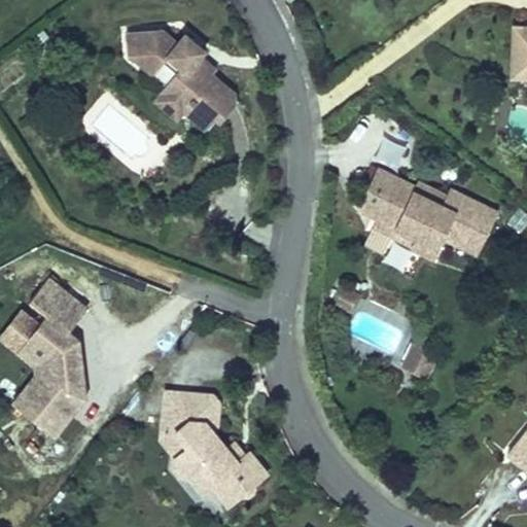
[(526,26),(510,27),(510,72),(526,72),(526,26)]
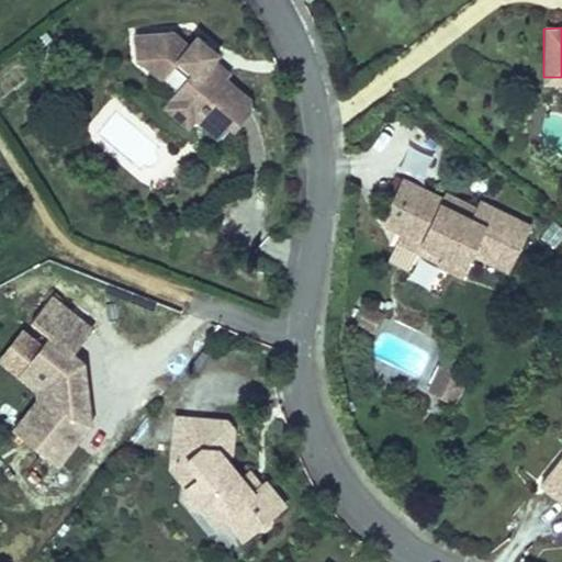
[(216,53),(194,35),(187,45),(170,32),(132,36),(136,58),(161,78),(178,58),(193,70),(171,97),(197,117),(203,109),(213,108),(231,122),(236,126),(251,107),(248,97),(223,76),(208,64),(211,58),(216,53)]
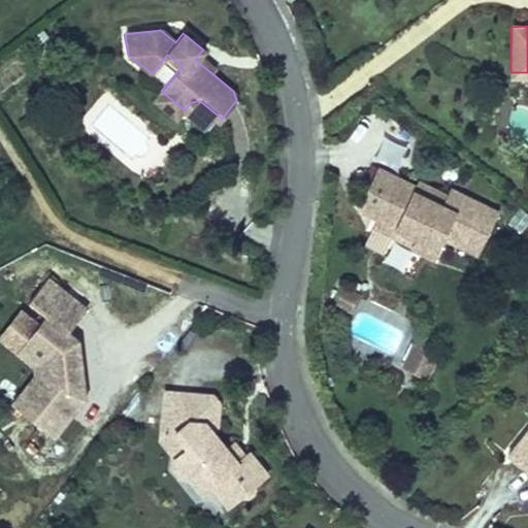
[(213,67),(198,55),(195,60),(209,71),(213,67)]
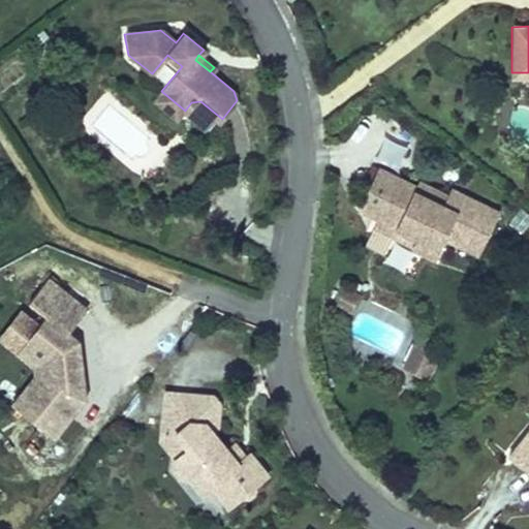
[(185,111),(161,91),(155,99),(179,119),(185,111)]
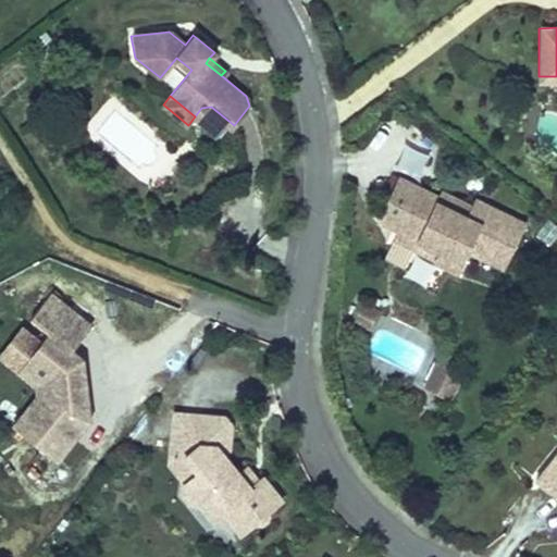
[(201,108),(195,116),(218,134),(229,121),(211,107),(201,108)]
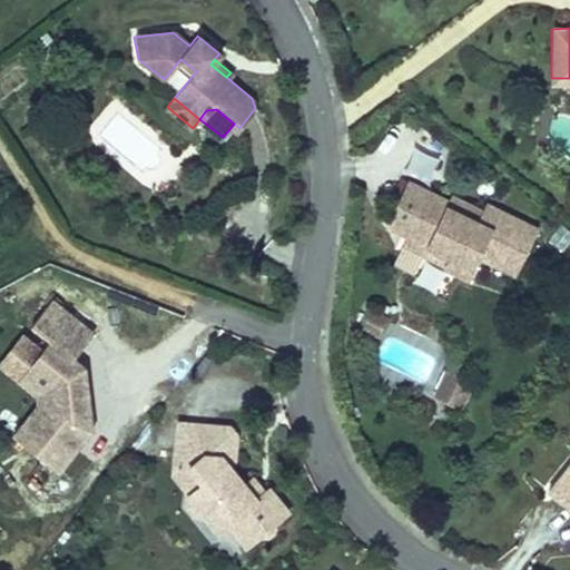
[(418,147),(406,173),(426,182),(438,156),(418,147)]
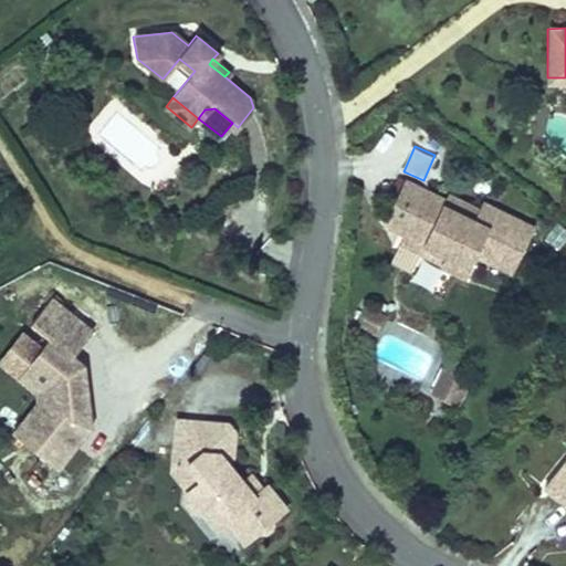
[(514,270),(534,226),(482,201),(479,209),(474,207),(469,217),(443,205),(446,200),(405,180),(386,220),(408,230),(410,226),(429,234),(423,245),(446,255),(442,263),(468,275),(478,253),(514,270)]
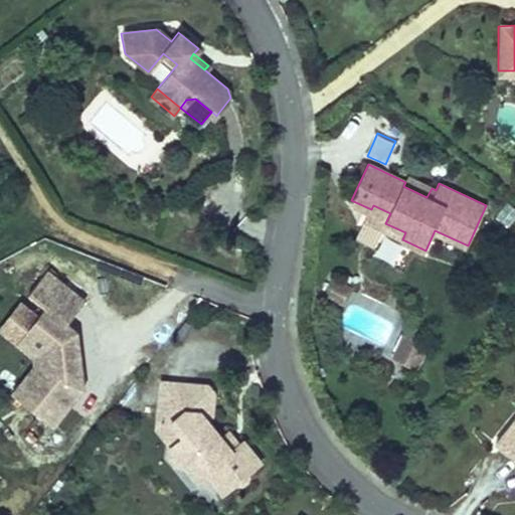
[(426,197),(432,188),(407,177),(405,182),(403,186),(426,197)]
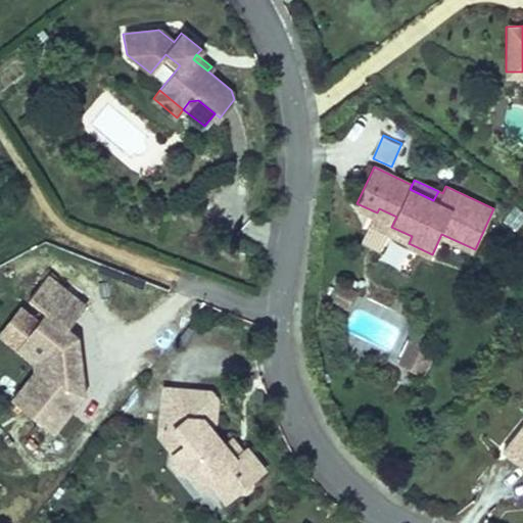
[(372,226),(409,243),(412,236),(391,227),(396,217),(379,208),(377,212),(357,203),(354,209),(375,219),(372,226)]
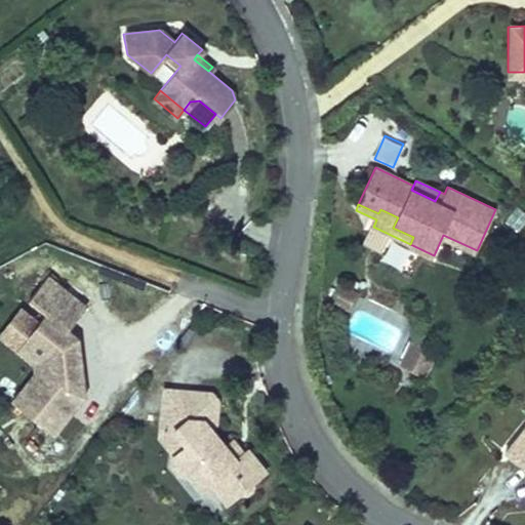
[(524,212),(514,206),(505,221),(518,231),(524,218),(524,212)]
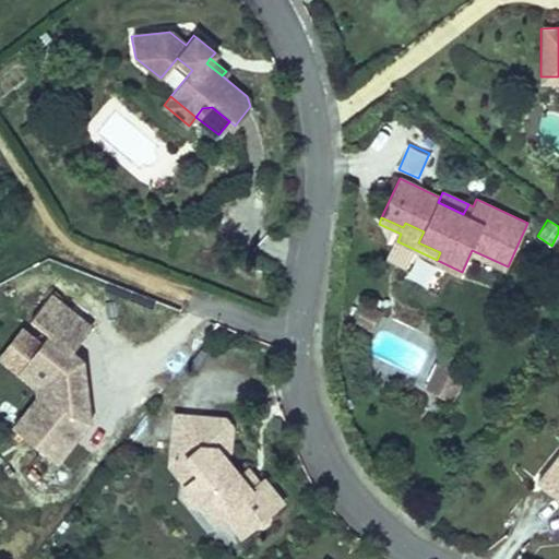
[(405,275),(427,283),(433,264),(413,257),(405,275)]
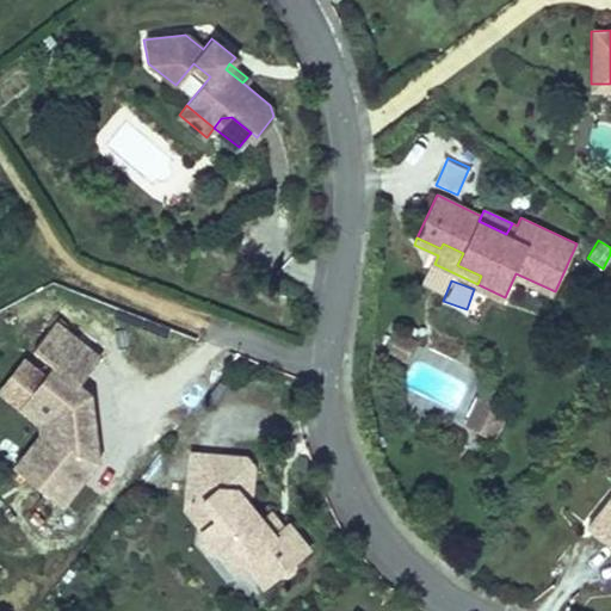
[(98,460),(96,436),(90,436),(87,418),(93,418),(91,394),(79,384),(99,357),(55,322),(32,350),(53,365),(44,375),(24,401),(47,419),(49,436),(20,471),(62,505),(98,460)]
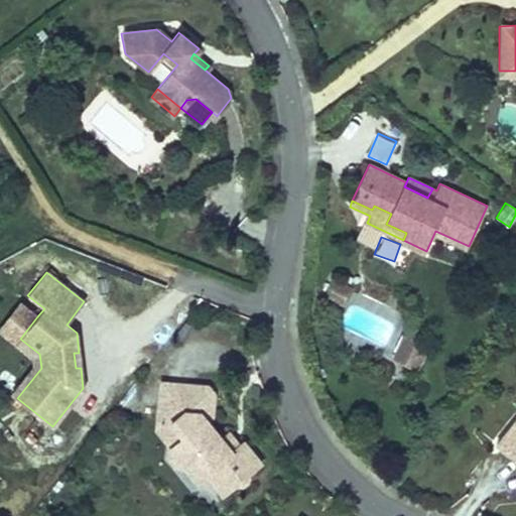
[(327,294),(343,302),(350,286),(335,279),(327,294)]
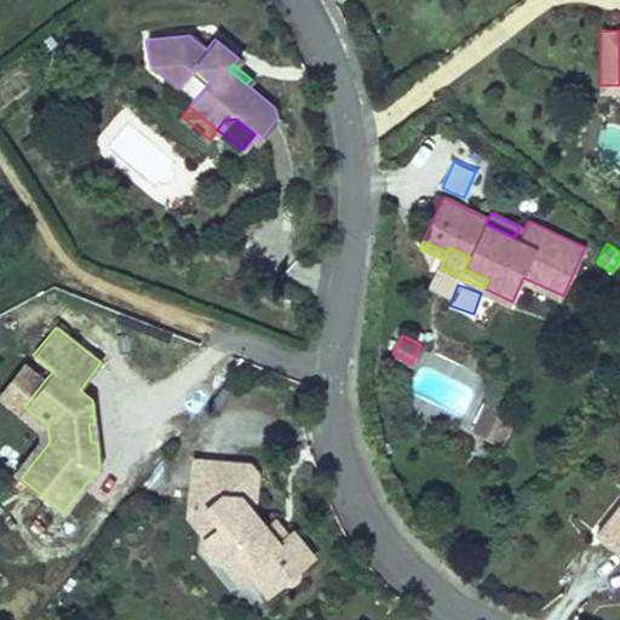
[(24,407),(45,380),(26,365),(0,397),(0,399),(38,430),(40,440),(13,474),(21,478),(50,442),(47,425),(24,407)]
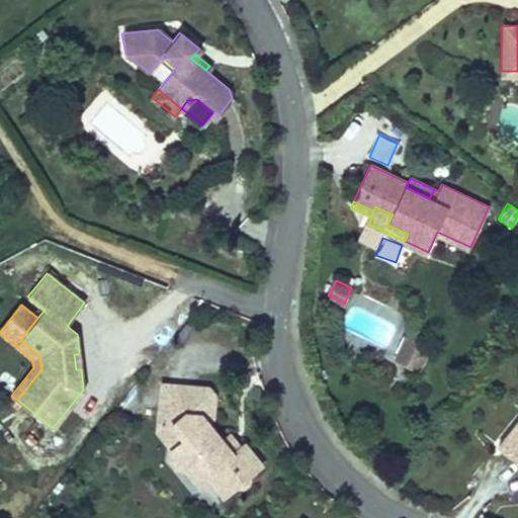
[(405,335),(393,361),(419,372),(431,347),(405,335)]
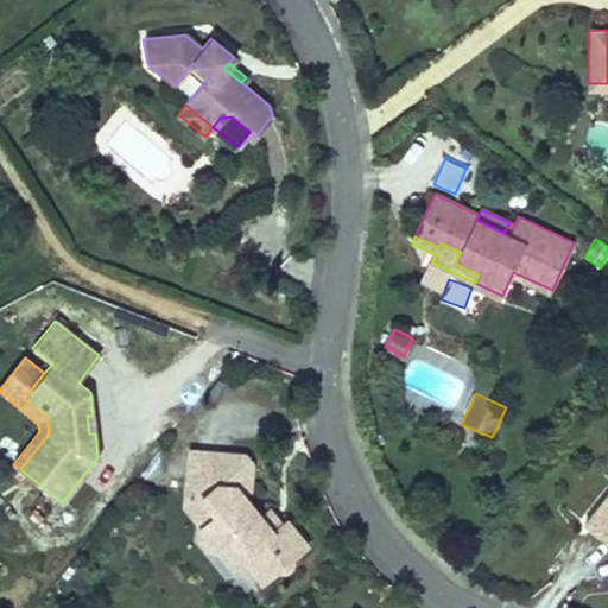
[(261,517),(245,495),(251,491),(253,466),(252,461),(249,458),(247,456),(245,456),(194,449),(188,494),(211,498),(219,506),(217,514),(200,527),(198,537),(207,548),(219,549),(232,567),(242,558),(261,583),(306,546),(287,521),(282,525),(273,531),(261,517)]
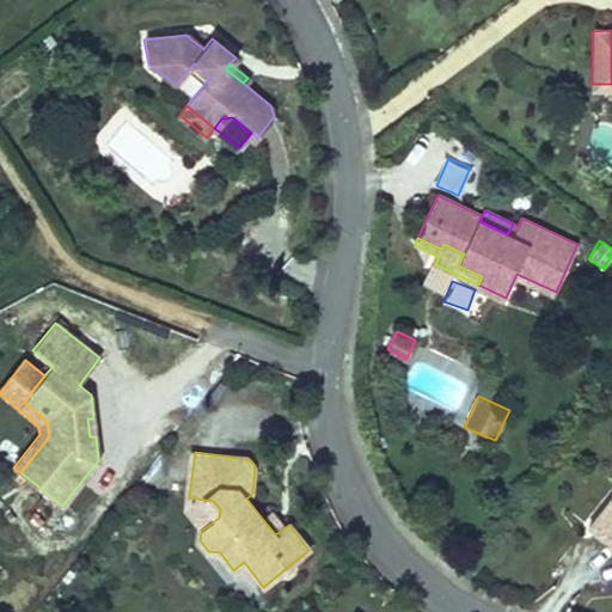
[(219,518),(220,509),(213,501),(189,497),(187,512),(201,531),(219,518)]
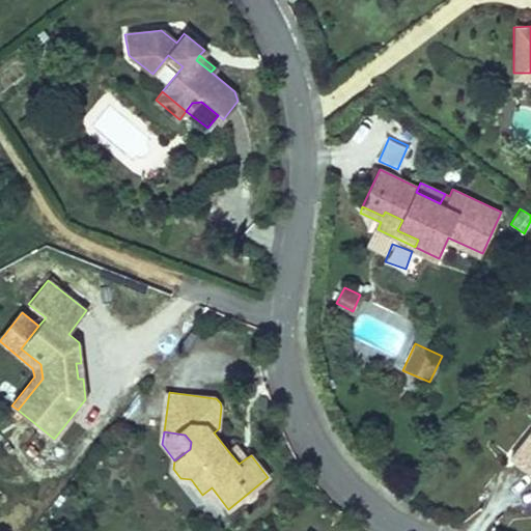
[(530,434),(512,457),(530,472),(530,434)]
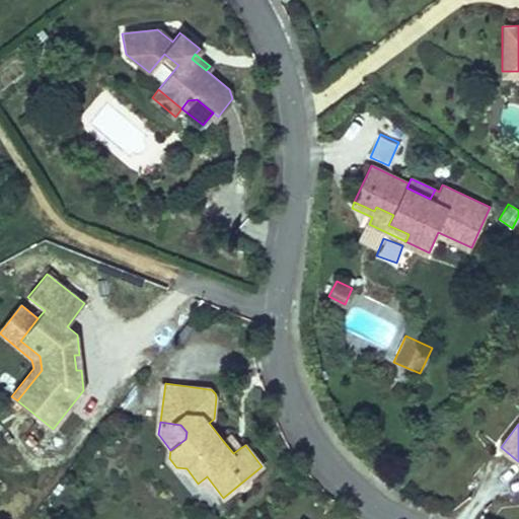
[(240,448),(230,435),(223,441),(233,453),(240,448)]
